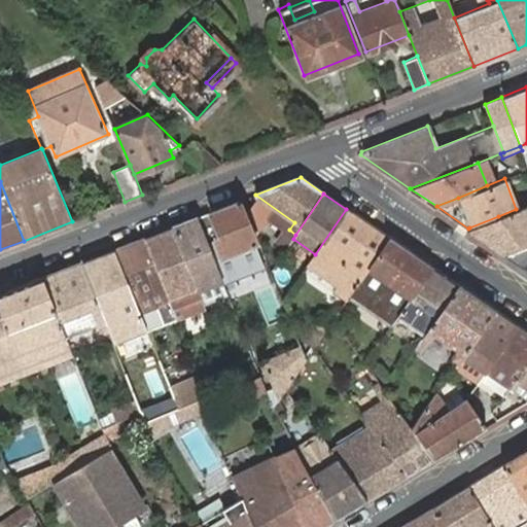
[(294,222),(255,195),(245,199),(256,227),(276,220),(289,230),(294,222)]
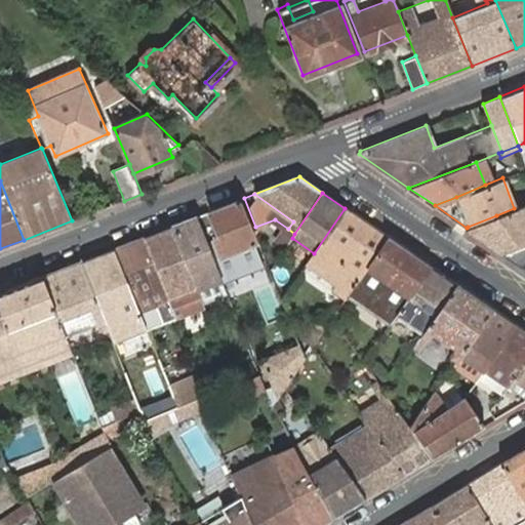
[(240,200),(198,215),(208,241),(223,278),(239,272),(240,274),(266,265),(260,250),(240,200)]
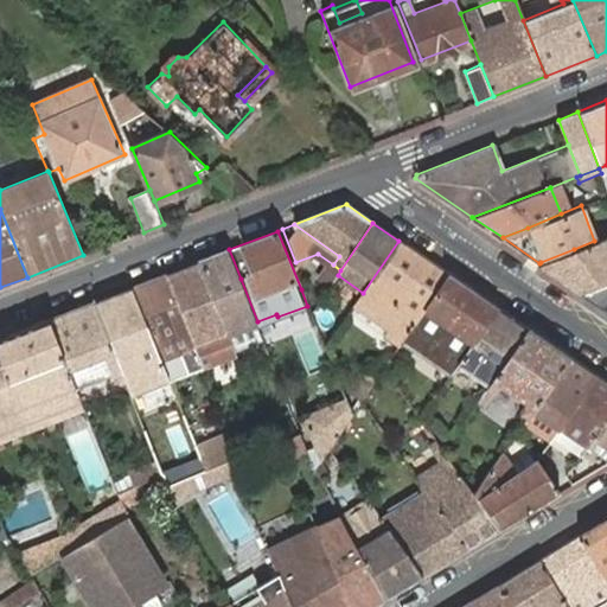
[(540,263),(577,289),(606,278),(606,236),(594,241),(574,249),(541,262),(540,263)]
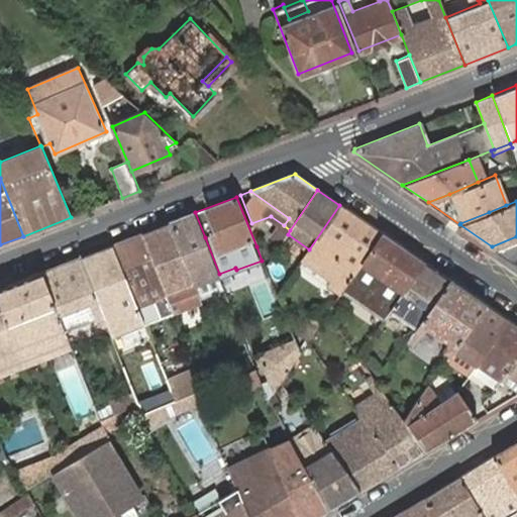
[(327,300),(333,304),(360,264),(381,233),(339,205),(309,249),(302,261),(336,285),(327,300)]
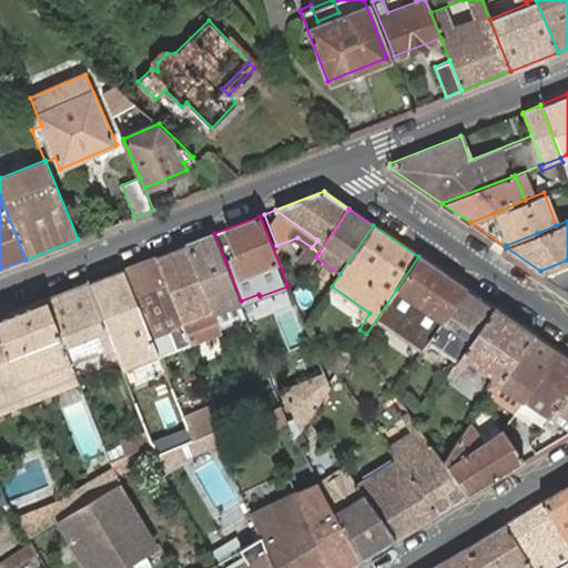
[(214,233),(186,244),(214,312),(241,301),(225,261),(214,233)]
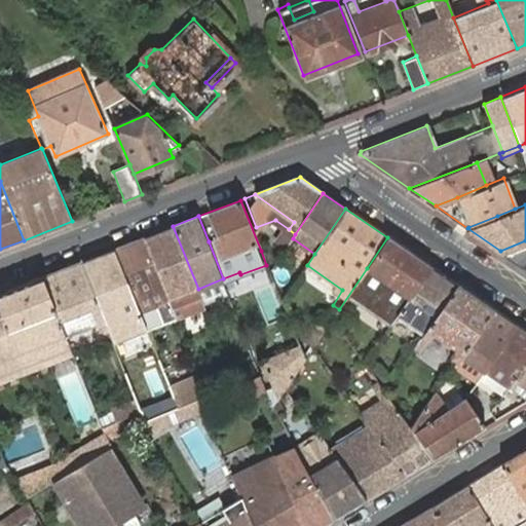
[(173,226),(144,237),(168,299),(175,313),(187,308),(189,312),(205,306),(198,289),(173,226)]
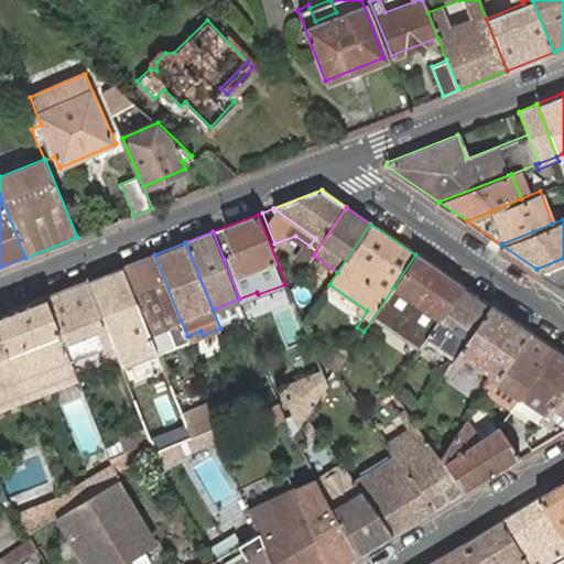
[(181,321),(154,255),(122,267),(149,335),(181,321)]
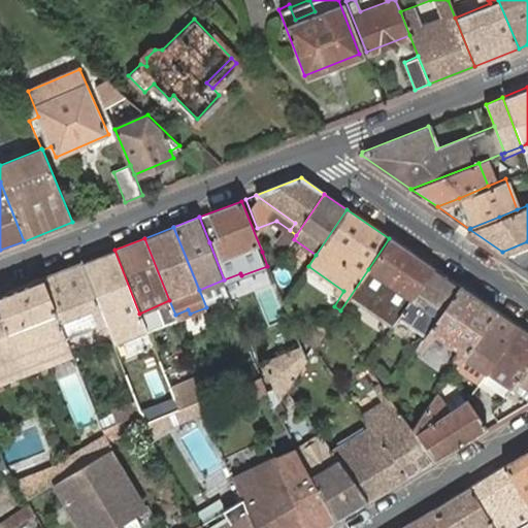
[(410,298),(431,267),(389,238),(368,269),(410,298)]
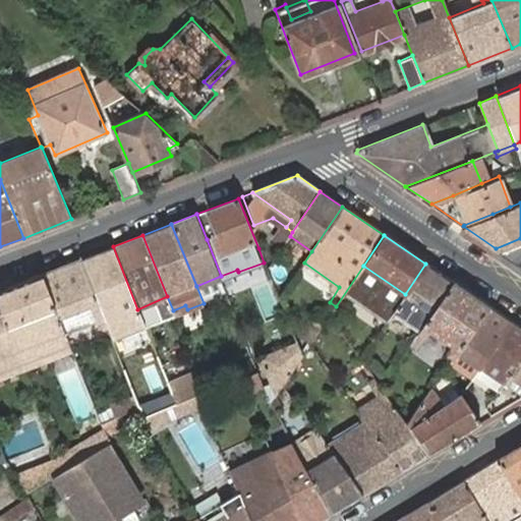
[(113,246),(82,258),(105,317),(114,340),(145,328),(137,309),(113,246)]
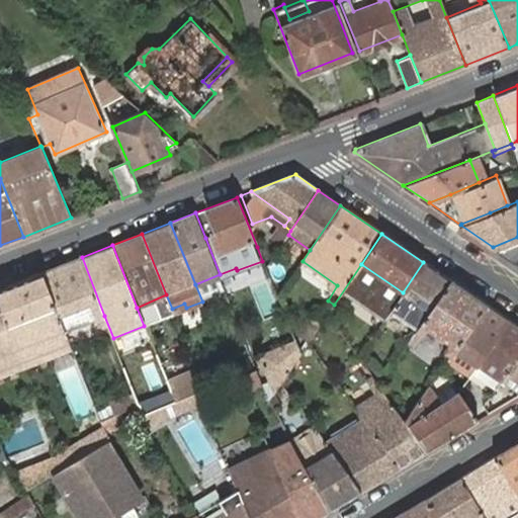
[(44,272),(67,331),(104,316),(82,257),(44,272)]
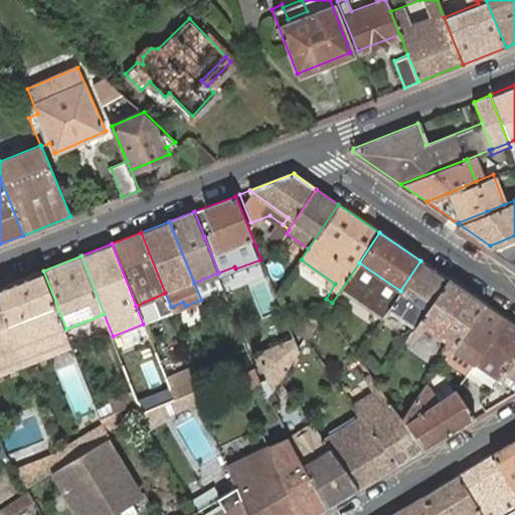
[(400,291),(383,317),(388,320),(392,315),(406,325),(403,331),(409,335),(416,323),(448,280),(420,261),(400,291)]
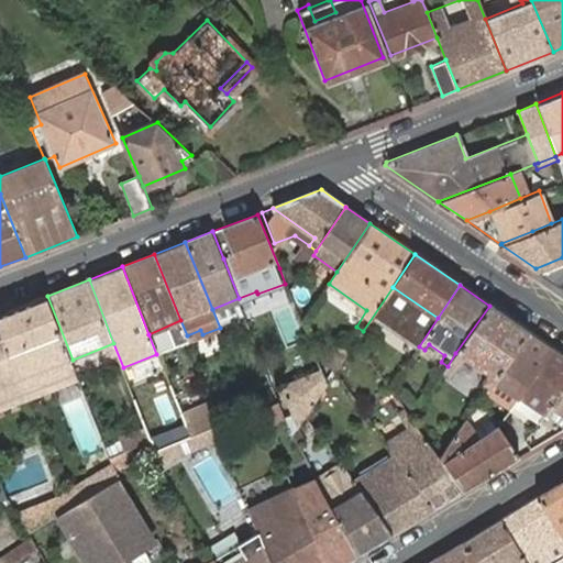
[(47,296),(0,313),(0,328),(25,393),(78,372),(73,360),(47,296)]
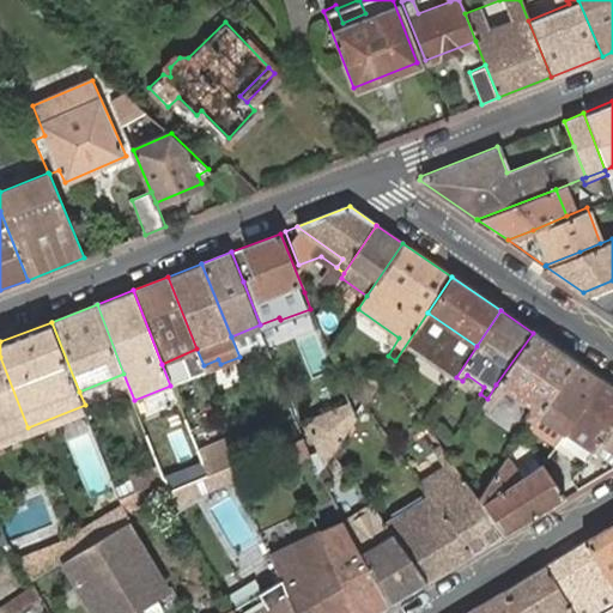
[(532,420),(574,362),(533,333),(496,384),(487,399),(480,407),(522,436),(523,434),(528,425),(532,420)]
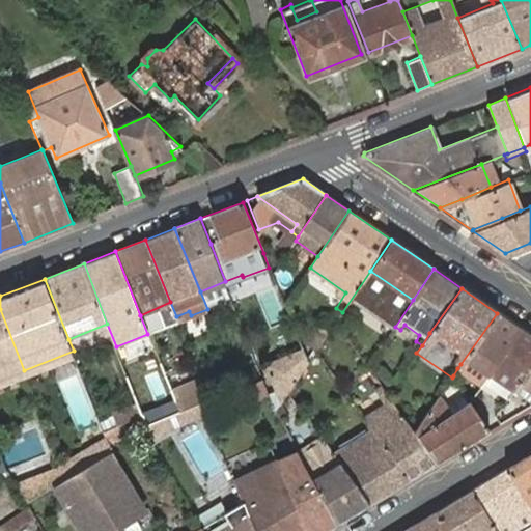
[(0,309),(0,379),(24,370),(0,309)]
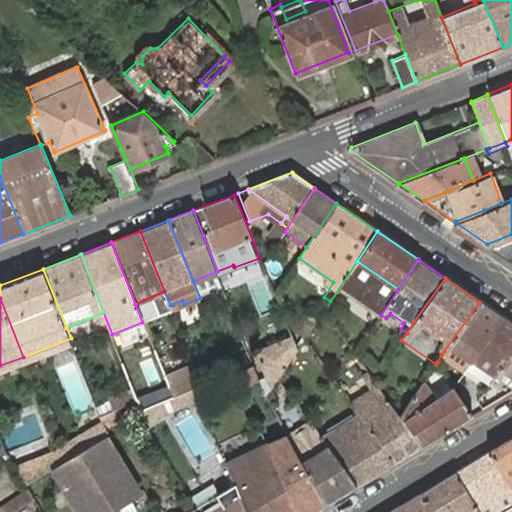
[(444,351),(441,355),(464,371),(465,370),(468,366),(502,317),(479,302),(444,351)]
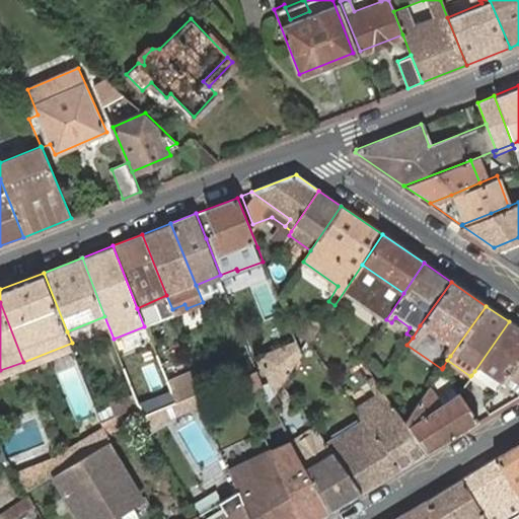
[(296,342),(303,358),(312,339),(322,322),(307,312),(296,342)]
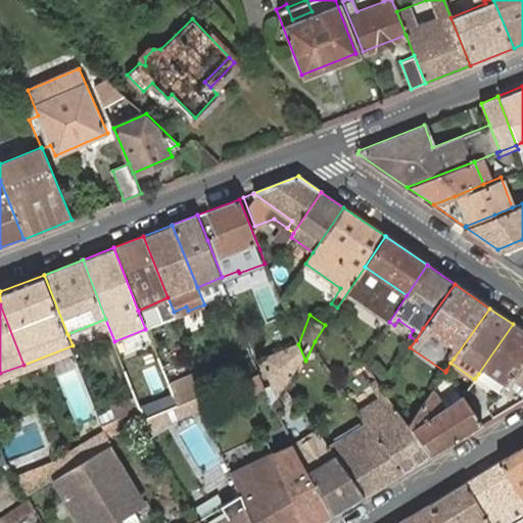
[(394,325),(410,336),(413,330),(398,320),(394,325)]
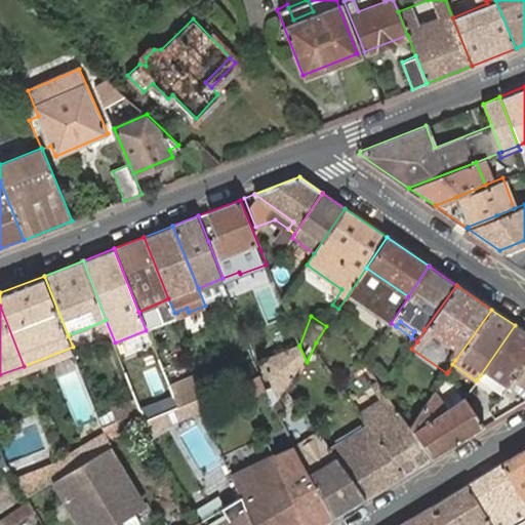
[(506,385),(524,355),(524,332),(515,325),(480,375),(477,379),(499,393),(501,391),(506,385)]
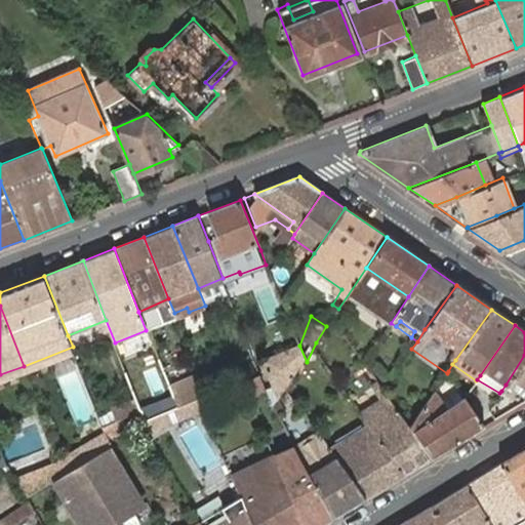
[(261,361),(277,400),(307,362),(299,346),(261,361)]
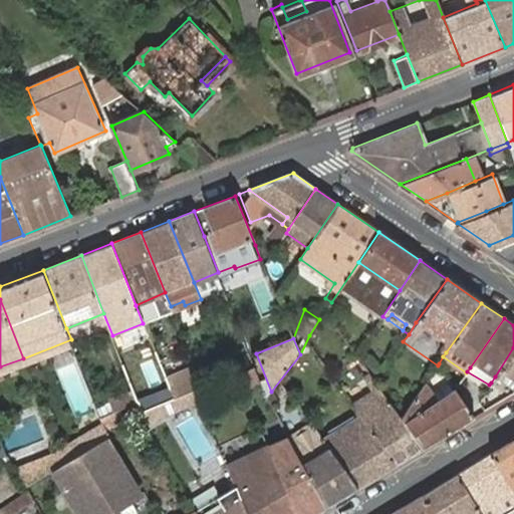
[(513,347),(495,376),(499,379),(504,372),(513,378),(509,387),(513,391),(513,347)]
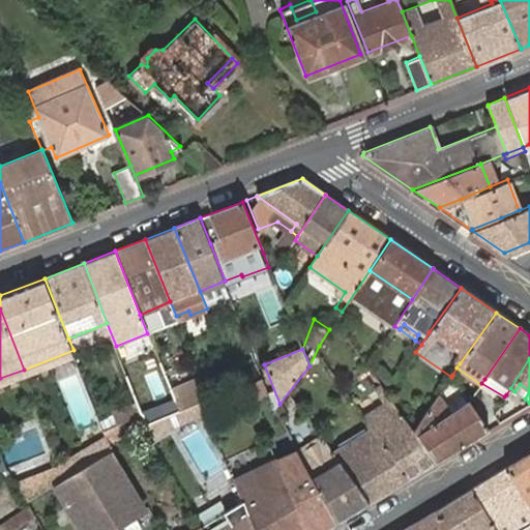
[(254,361),(234,370),(241,386),(260,379),(256,367),(254,361)]
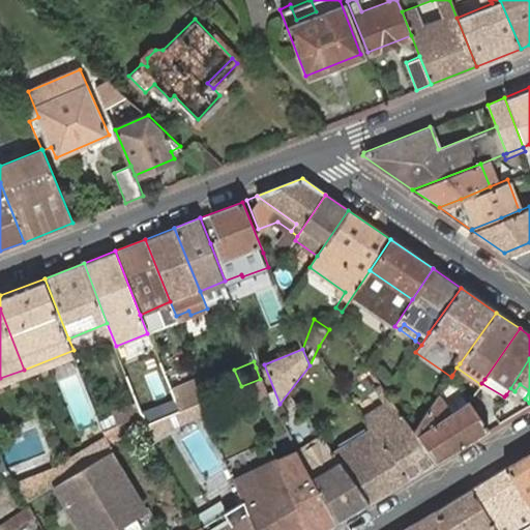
[(209,398),(201,377),(171,388),(176,401),(180,410),(181,409),(202,401),(209,398)]
